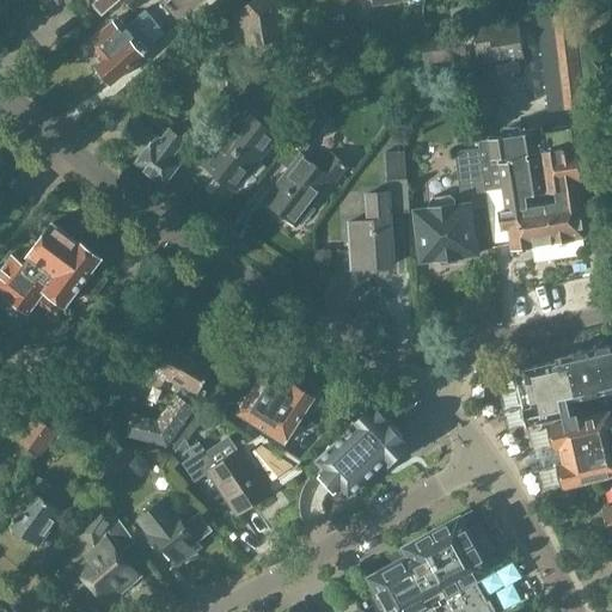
[(99,0),(92,7),(102,18),(121,0),(99,0)]
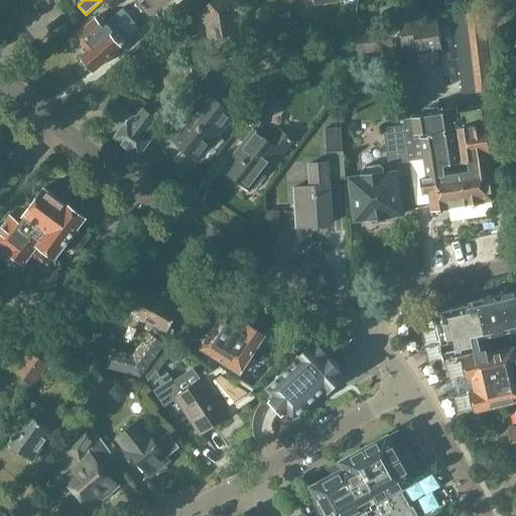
[(103,0),(112,10),(124,0),(103,0)]
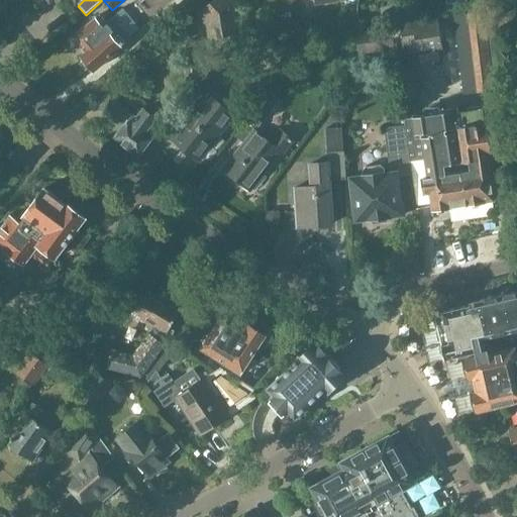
[(238,37),(238,34),(236,10),(236,6),(235,2),(233,0),(211,0),(194,16),(207,29),(208,39),(238,37)]
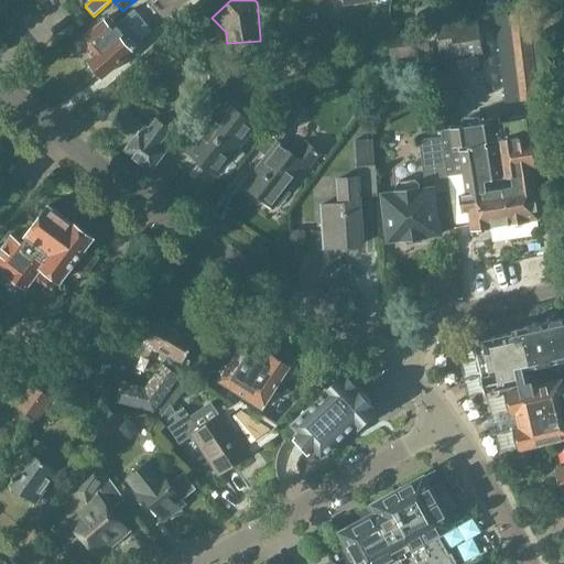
[(115,23),(109,17),(80,42),(95,58),(89,63),(102,77),(142,43),(154,32),(133,8),(121,18),(115,23)]
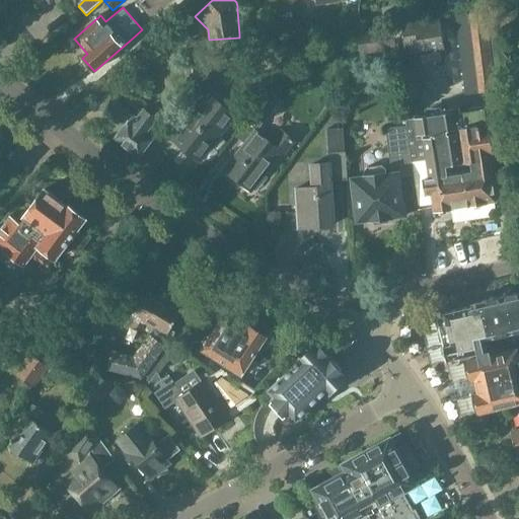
[(396,10),(385,12),(387,24),(398,22),(396,10)]
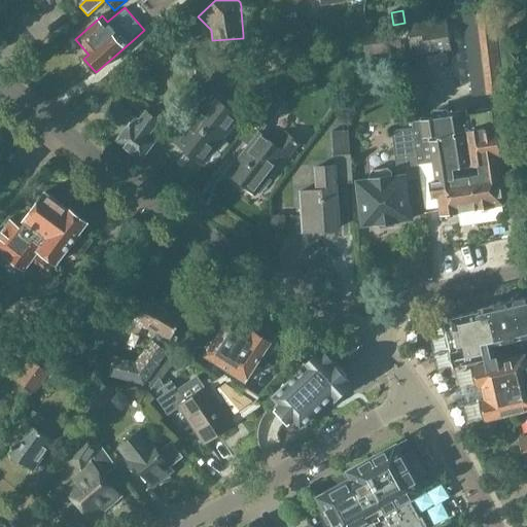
[(504,94),(494,12),(472,15),(463,18),(472,97),(483,95),(483,96),(504,94)]
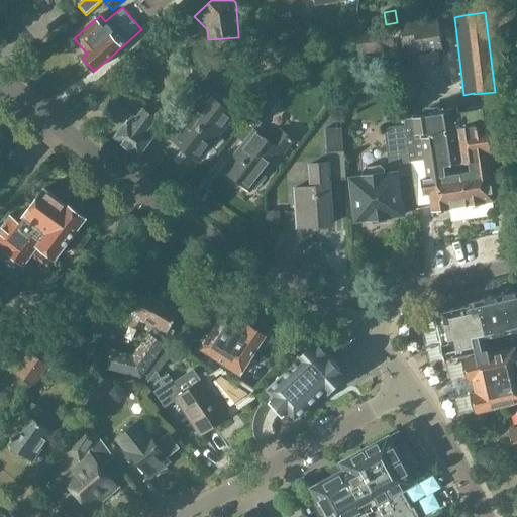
[(443,53),(436,19),(395,26),(397,50),(417,47),(418,58),(443,53)]
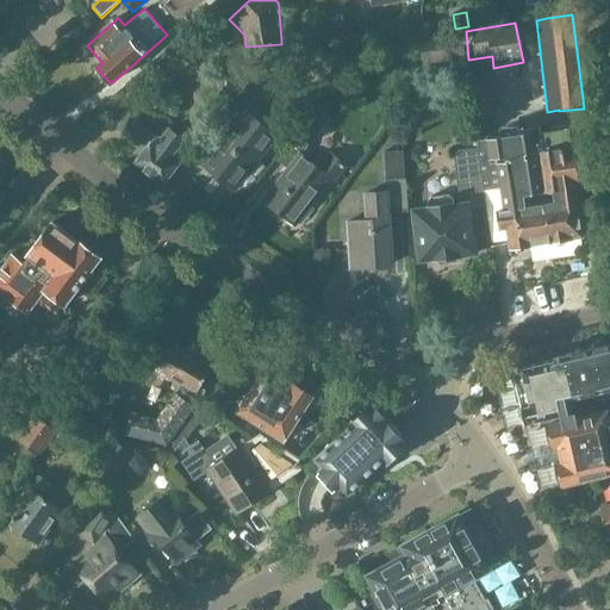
[(304,53),(317,39),(305,29),(293,43),(304,53)]
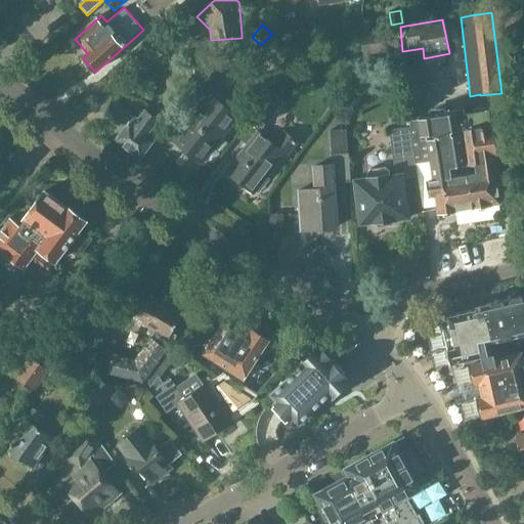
[(364,56),(400,50),(397,28),(360,34),(364,56)]
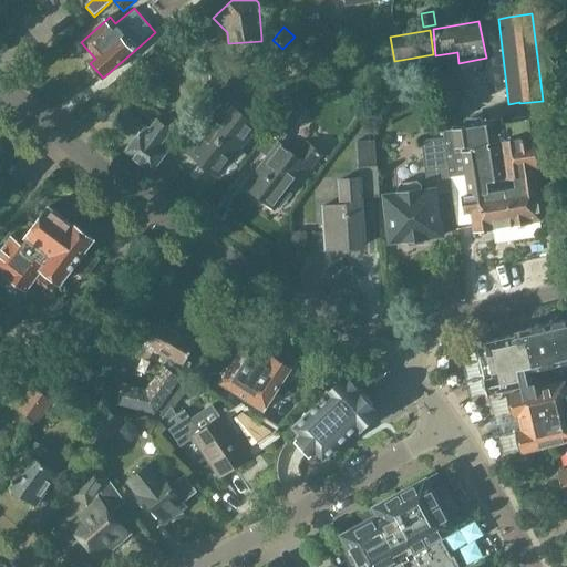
[(208,129),(191,151),(220,174),(258,125),(228,104),(235,95),(232,92),(223,85),(196,119),(208,129)]
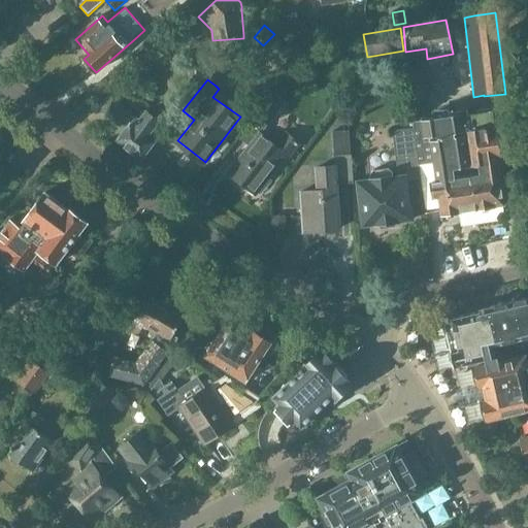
[(138,121),(112,99),(101,114),(124,133),(119,140),(142,159),(157,140),(156,132),(155,131),(162,122),(146,110),(138,121)]
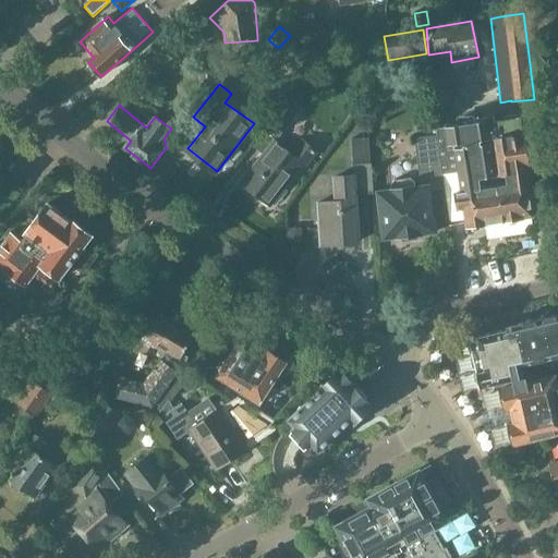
[(252,147),(262,155),(274,140),(293,112),(283,106),(252,147)]
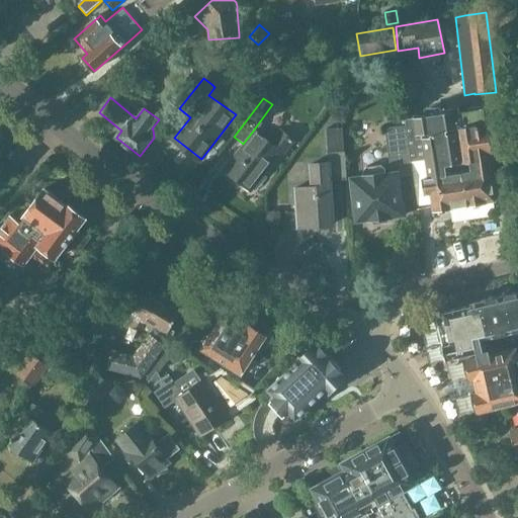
[(472,108),(454,112),(457,134),(454,134),(466,205),(471,204),(475,208),(480,207),(482,203),(495,201),(495,195),(503,194),(500,174),(496,153),(492,153),(485,107),(472,108)]
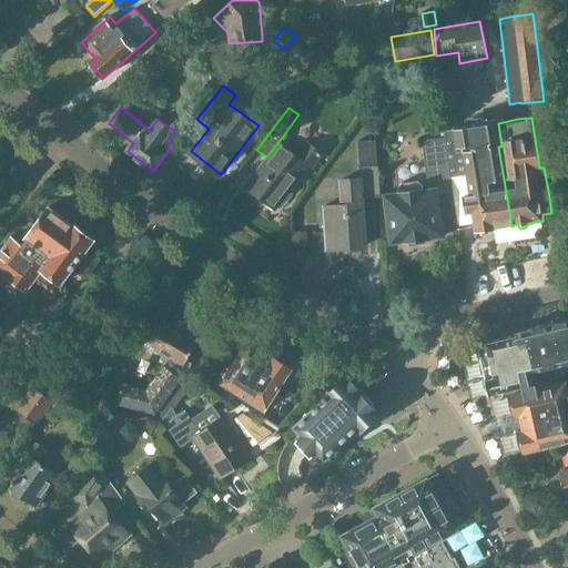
[(473,212),(475,224),(476,231),(479,230),(479,231),(480,231),(484,234),(489,233),(492,229),(494,227),(511,225),(498,146),(501,146),(498,123),(467,127),(454,128),(454,130),(444,131),(445,139),(450,179),(459,178),(467,176),(470,195),(464,196),(467,213),(473,212)]
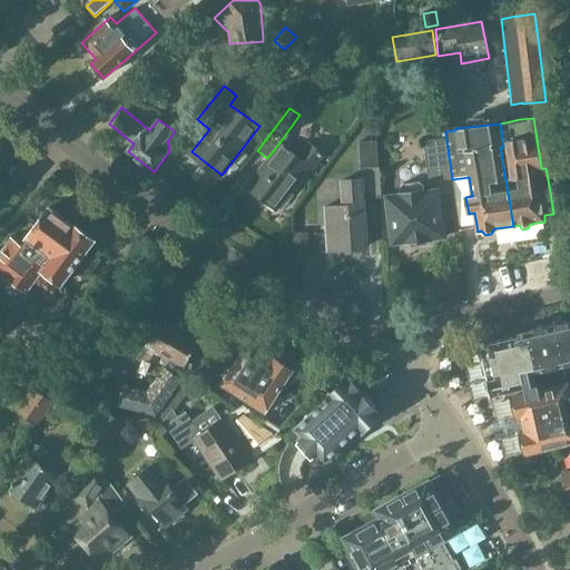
[(420,183),(403,185),(400,189),(400,194),(385,196),(392,245),(405,243),(411,247),(426,246),(431,239),(445,238),(439,190),(453,189),(452,179),(446,139),(424,143),(430,190),(424,192),(424,187),(420,183)]
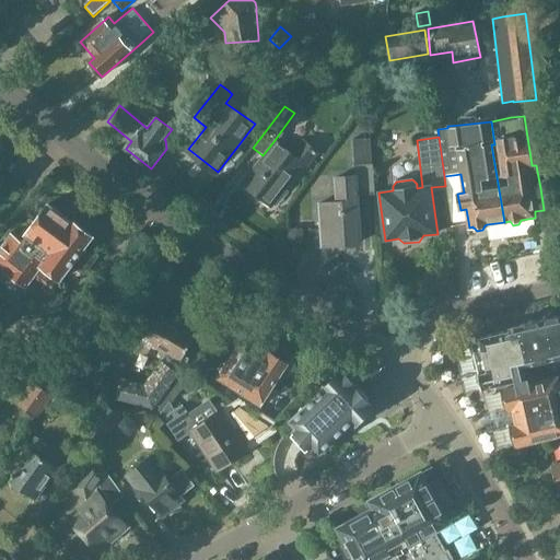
[(361,244),(358,194),(375,193),(372,164),(370,139),(353,140),(354,165),(356,175),(334,176),(335,202),(319,202),(323,246),(361,244)]
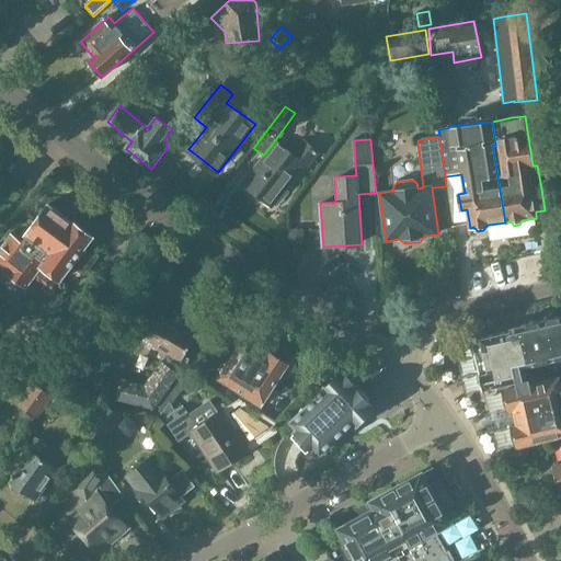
[(292,153),(275,140),(263,156),(242,182),(273,205),(304,165),(306,168),(318,151),(316,149),(302,140),(292,153)]
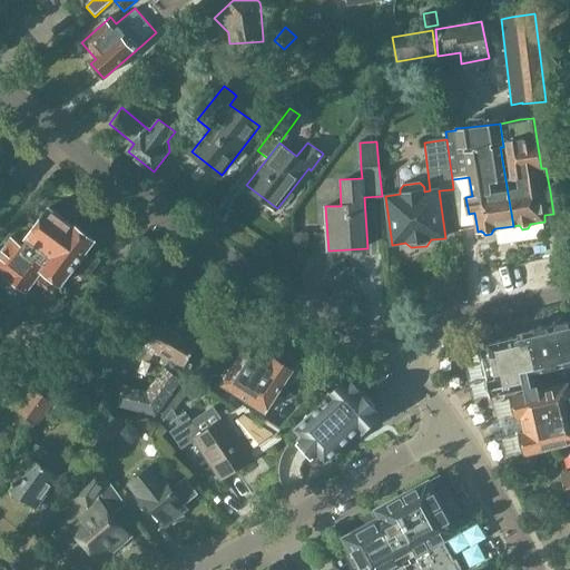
[(99,262),(86,253),(95,241),(95,232),(85,224),(76,226),(49,208),(28,238),(29,241),(25,247),(15,241),(0,259),(0,267),(11,275),(10,276),(28,290),(37,278),(57,292),(62,284),(72,272),(86,281),(99,262)]
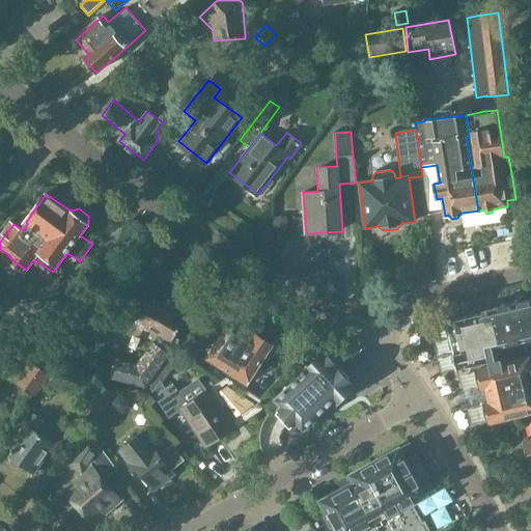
[(282,218),(274,219),(274,231),(286,230),(286,222),(282,218)]
